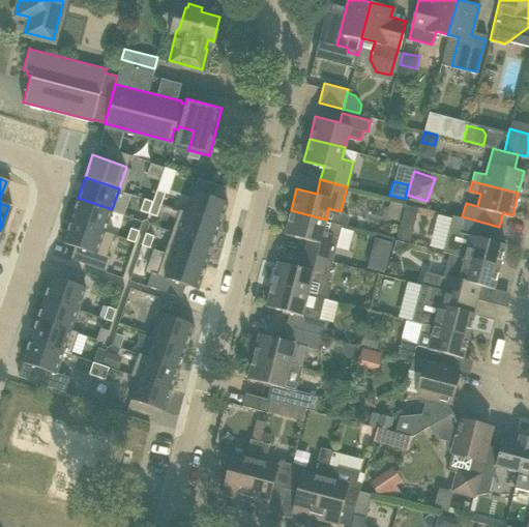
[(156,187),(152,200),(160,202),(165,191),(156,187)]
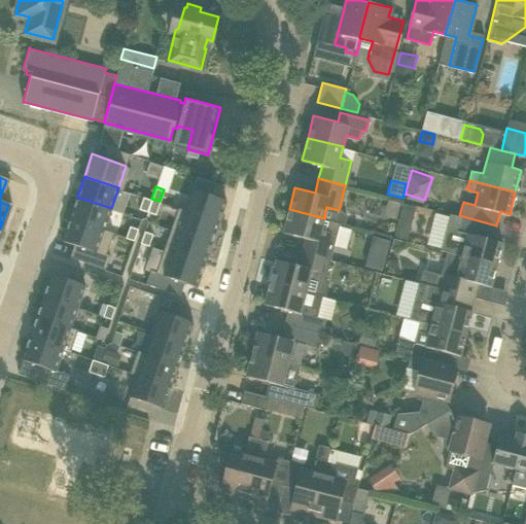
[(191,187),(184,209),(218,221),(225,199),(191,187)]
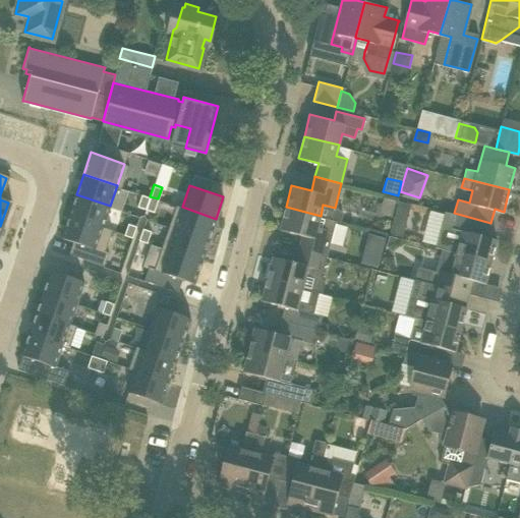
[(146,208),(150,196),(141,193),(137,205),(146,208)]
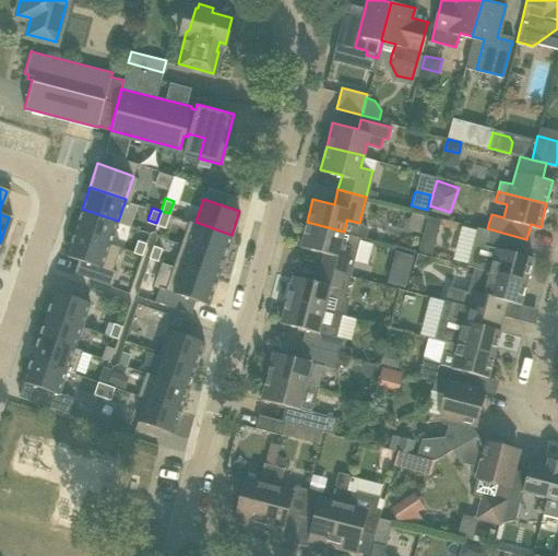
[(110,244),(118,221),(82,209),(74,231),(110,244)]
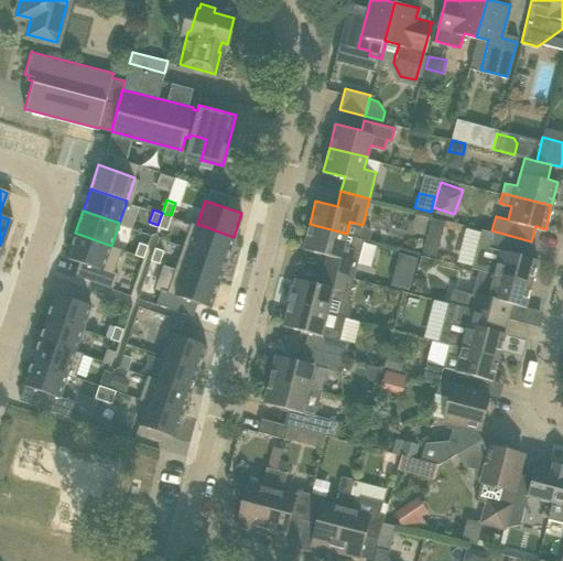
[(158,225),(166,228),(171,215),(162,213),(158,225)]
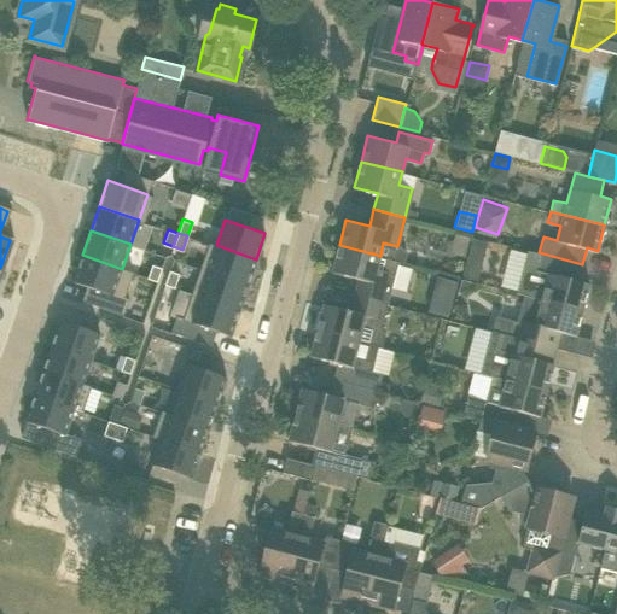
[(483,255),(487,243),(475,239),(471,251),(483,255)]
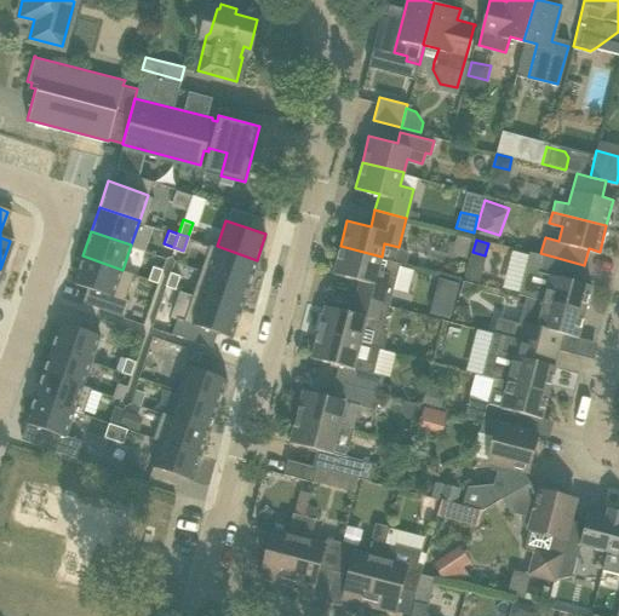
[(400,262),(382,257),(340,246),(333,272),(360,278),(356,295),(389,304),(400,262)]
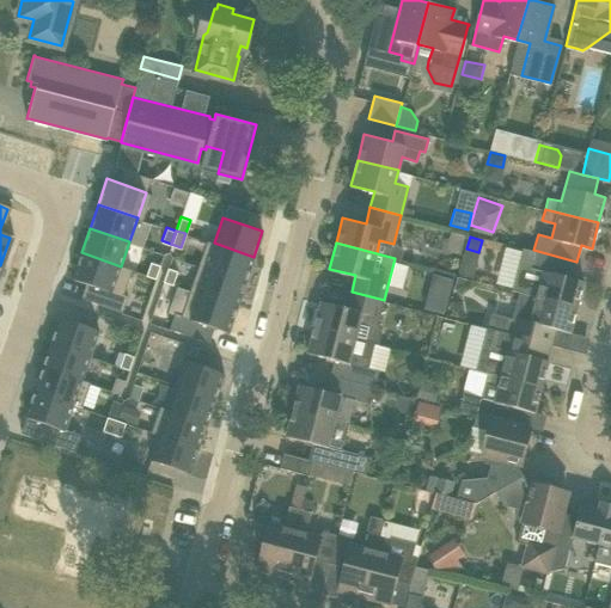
[(245,282),(254,257),(215,244),(207,269),(245,282)]
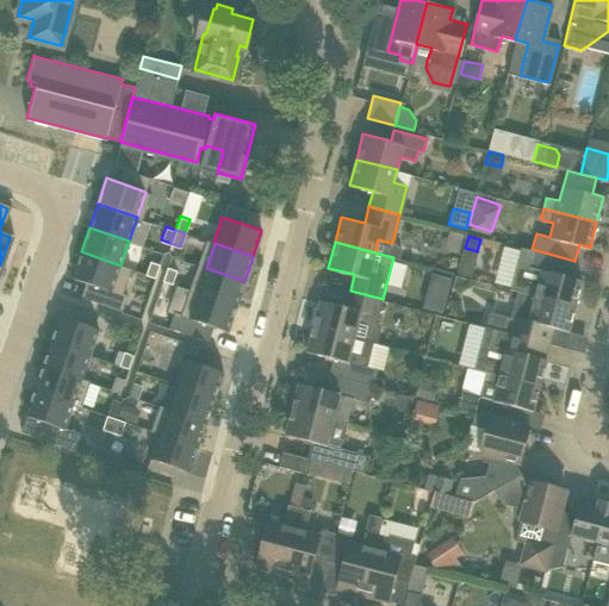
[(575,261),(532,249),(521,247),(509,288),(522,292),(575,305),(582,279),(571,276),(575,261)]
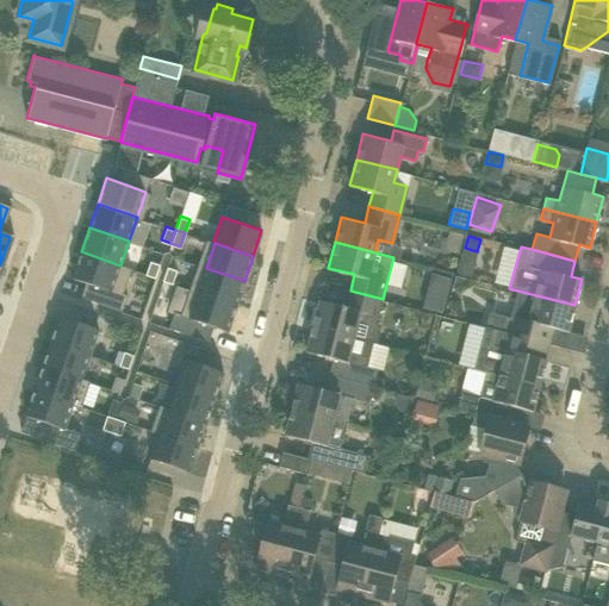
[(111,291),(120,266),(81,251),(73,277),(111,291)]
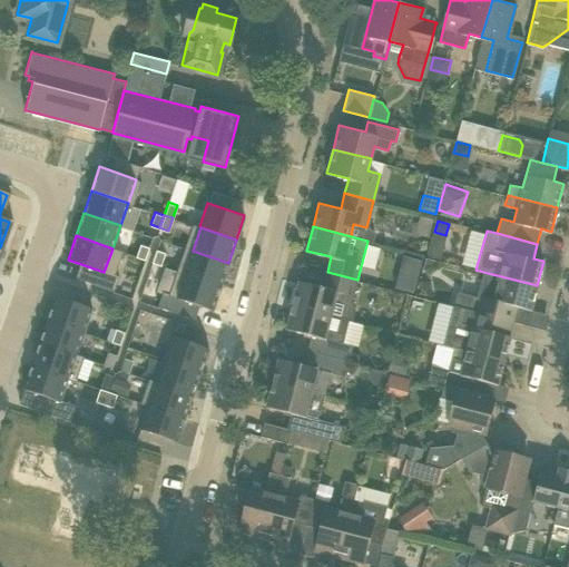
[(149,246),(140,243),(136,256),(145,258),(149,246)]
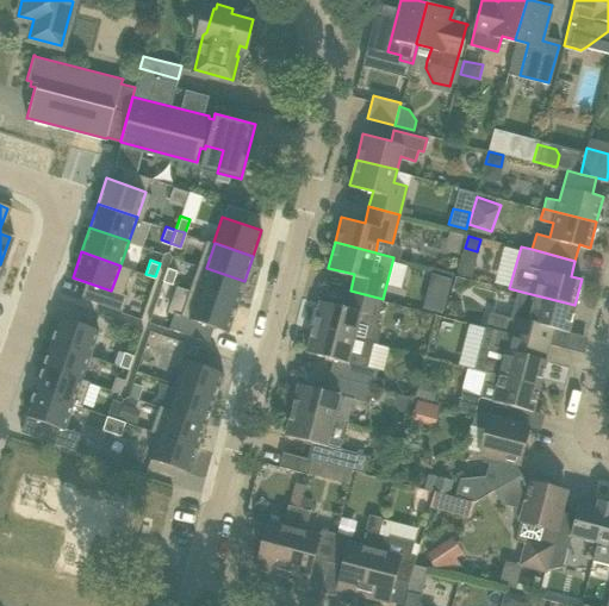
[(162,280),(172,282),(176,269),(167,266),(162,280)]
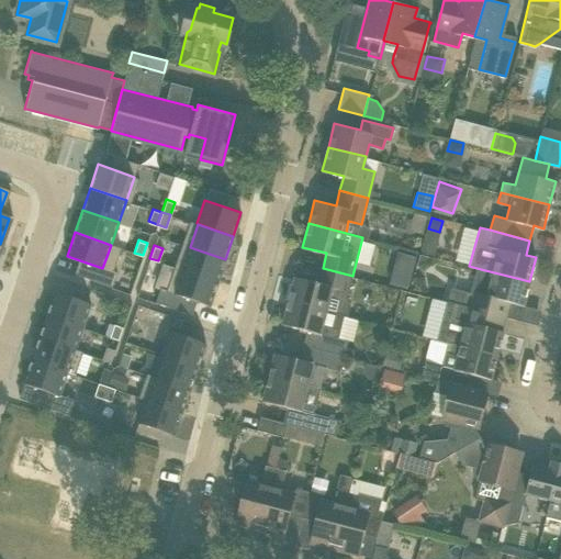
[(217,281),(225,259),(190,247),(181,269),(217,281)]
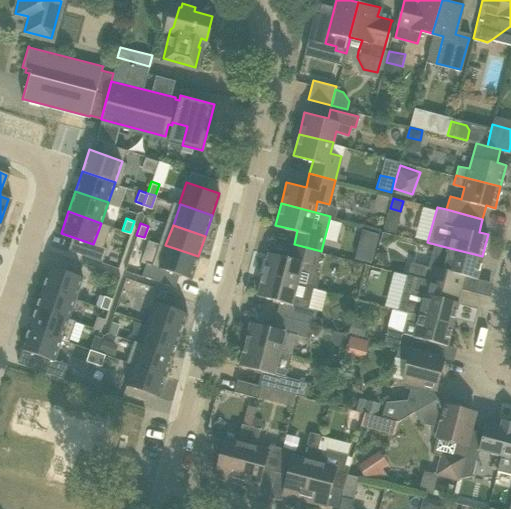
[(379,233),(367,229),(363,241),(376,244),(379,233)]
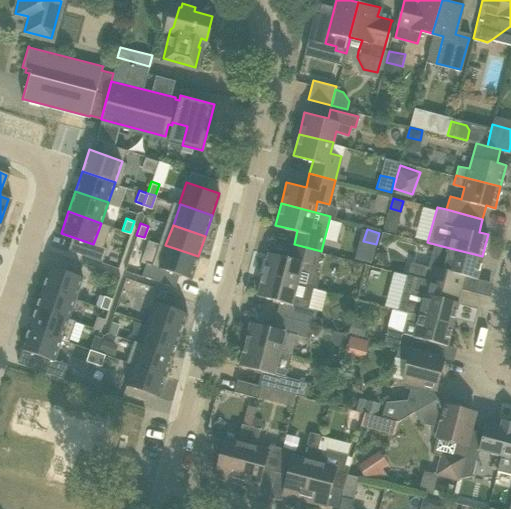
[(393,236),(384,233),(380,244),(383,245),(385,246),(387,245),(389,243),(392,242),(393,238),(393,236)]
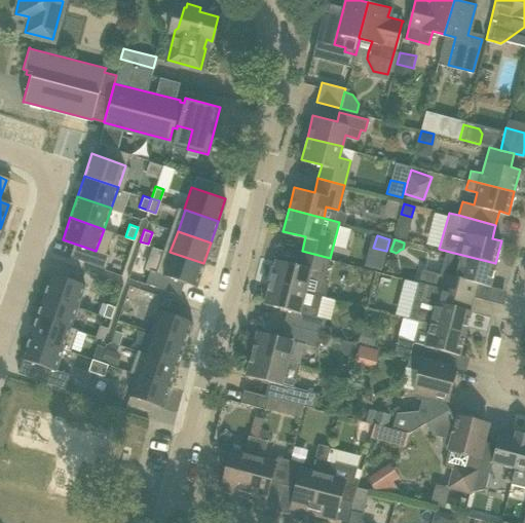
[(275,258),(269,281),(322,294),(325,295),(328,284),(325,277),(330,258),(302,251),(298,264),(275,258)]
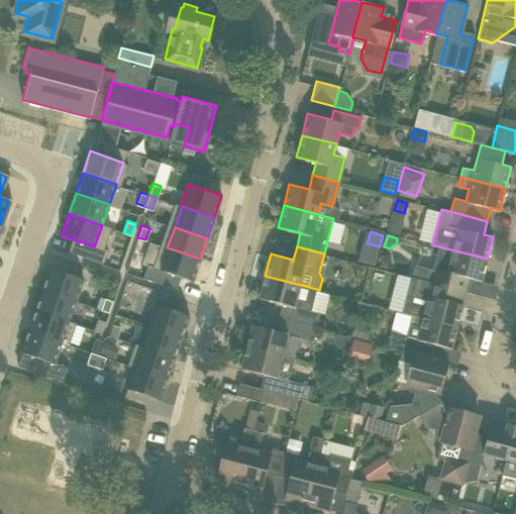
[(193,281),(200,259),(167,247),(160,269),(193,281)]
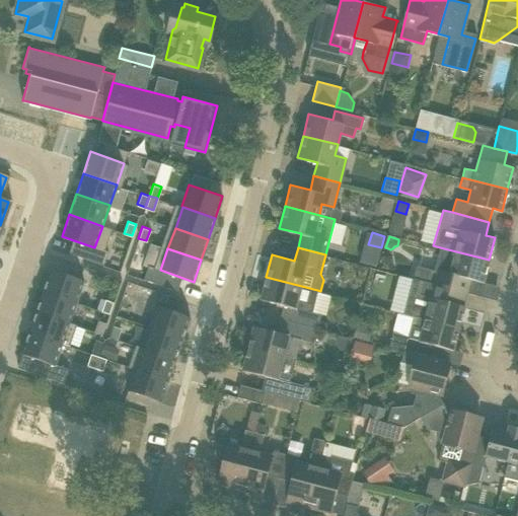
[(426,281),(467,292),(474,294),(477,280),(483,281),(489,260),(444,248),(441,255),(438,259),(435,267),(437,271),(436,275),(430,273),(427,276),(426,281)]
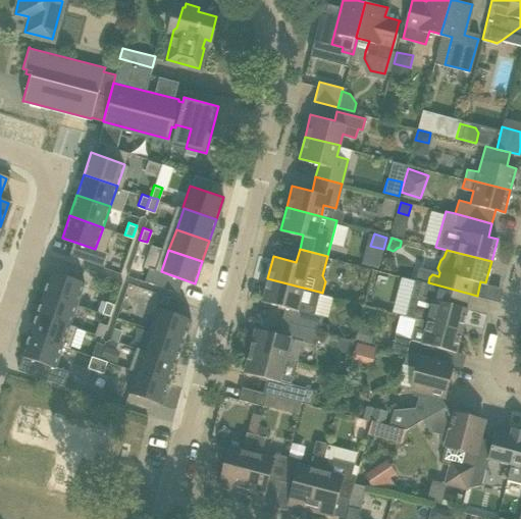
[(51,270),(44,292),(76,303),(85,281),(51,270)]
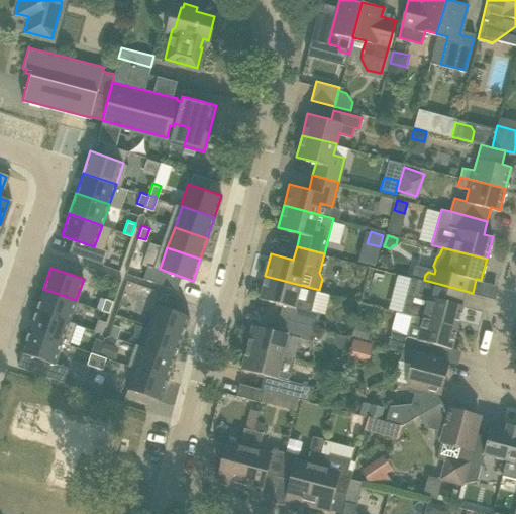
[(281,303),(278,316),(316,326),(319,312),(310,310),(316,289),(265,276),(260,297),(281,303)]
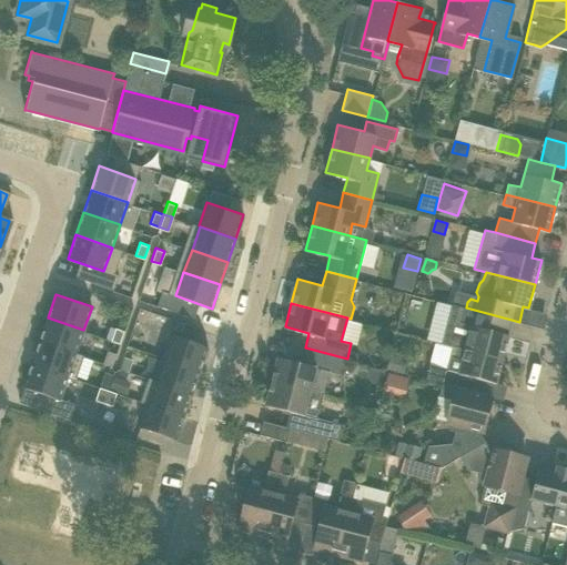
[(502,359),(512,320),(466,308),(452,304),(442,343),(453,345),(502,359)]
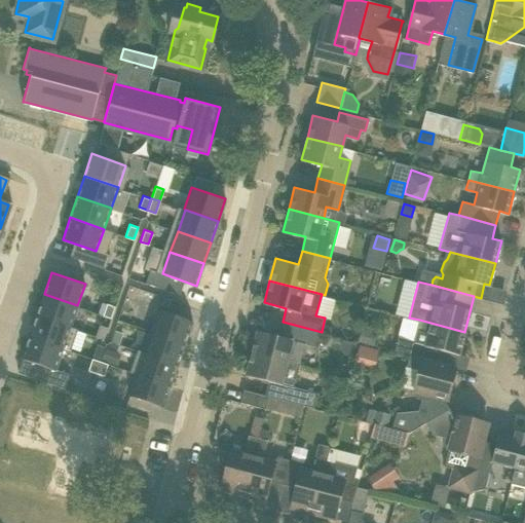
[(70,327),(77,305),(44,294),(37,315),(70,327)]
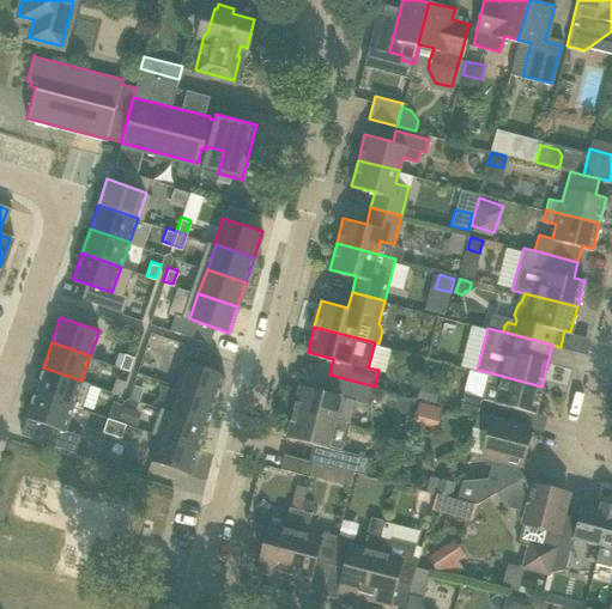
[(125,354),(120,366),(129,369),(133,357),(125,354)]
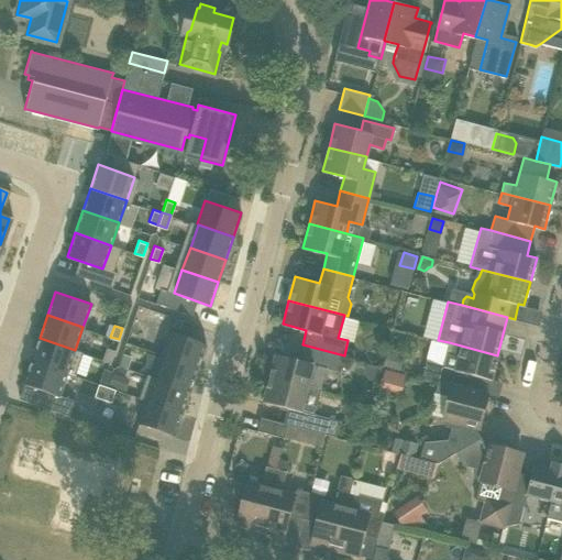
[(169,330),(162,354),(197,366),(205,343),(169,330)]
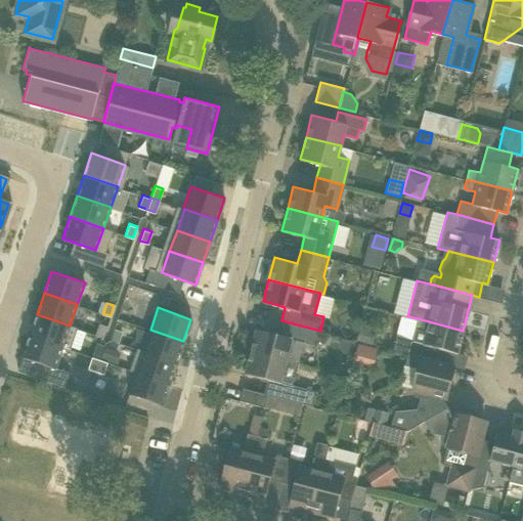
[(62,346),(70,326),(37,314),(30,335),(62,346)]
